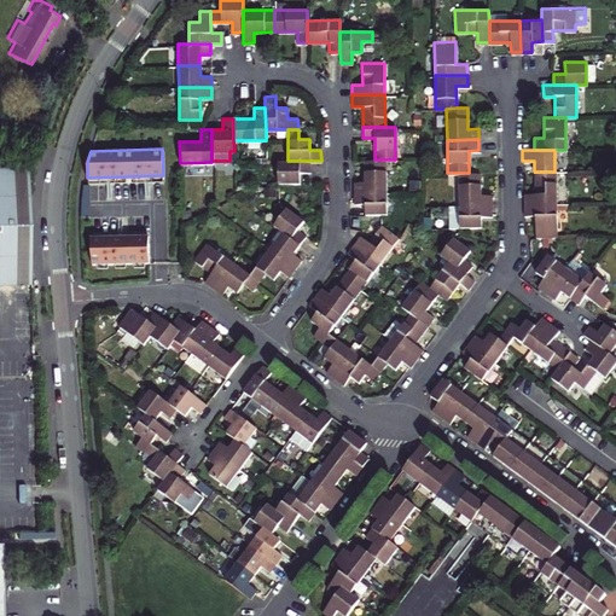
[(385,160),(375,160),(364,160),(364,181),(353,181),(354,193),(387,192),(385,160)]
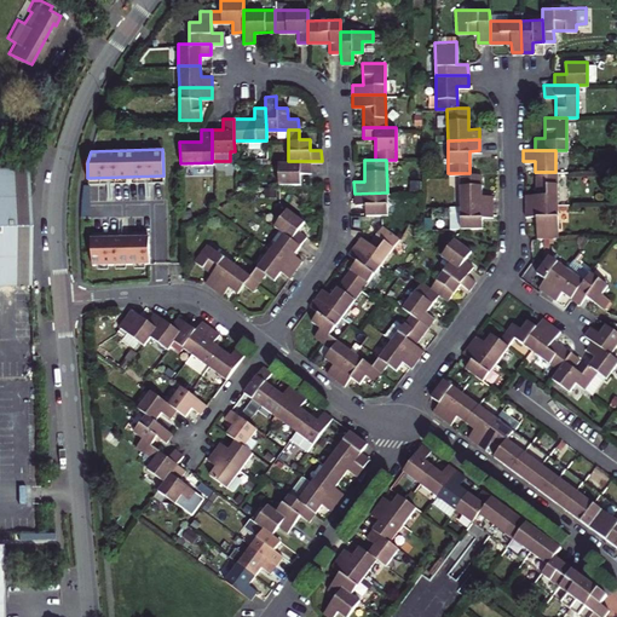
[(311,172),(310,161),(288,161),(277,162),(278,184),(300,183),(299,172),(311,172)]
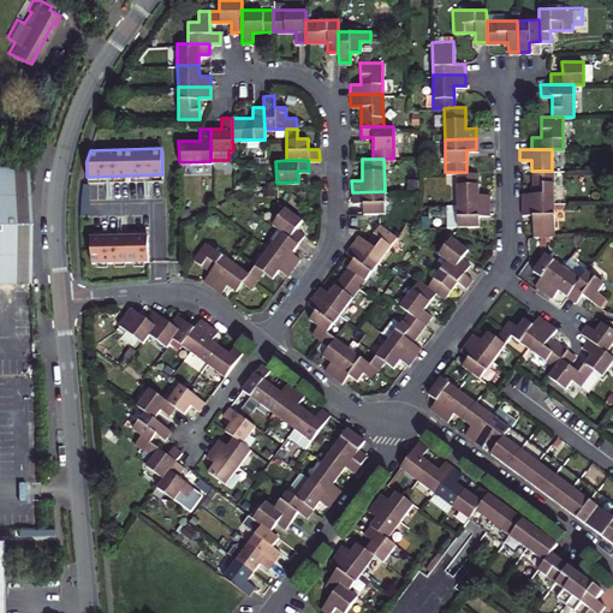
[(25,162),(0,162),(0,278),(28,278),(25,162)]
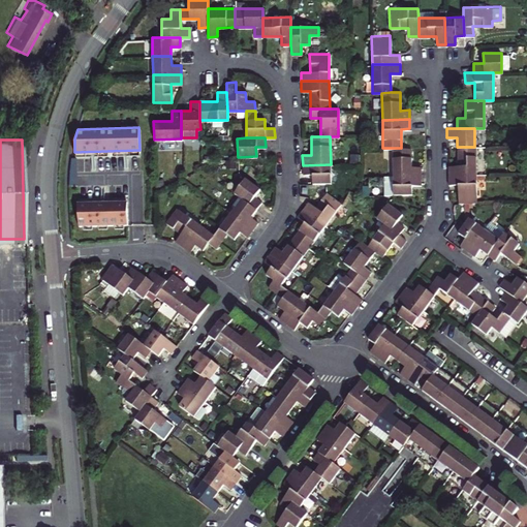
[(474,147),(457,147),(457,165),(447,165),(447,175),(475,174),(474,147)]
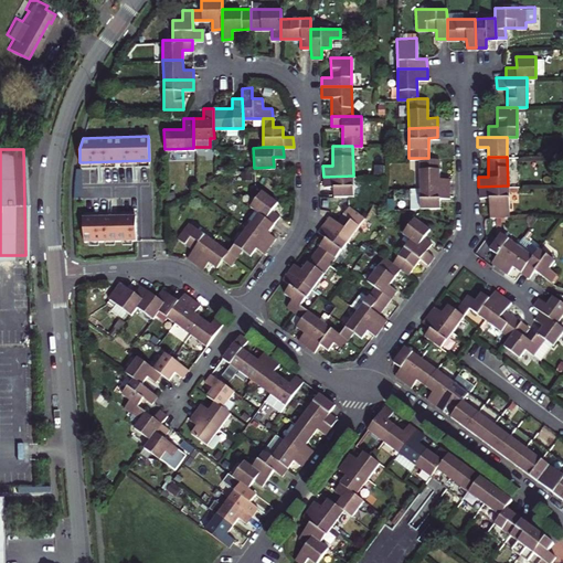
[(420,188),(449,187),(448,178),(438,178),(438,158),(428,158),(418,158),(420,188)]
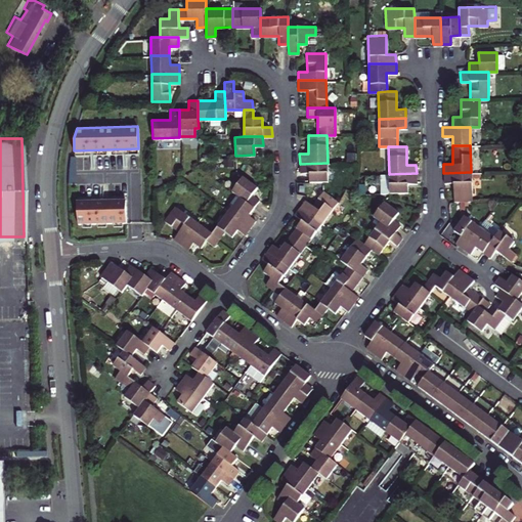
[(328,180),(328,163),(300,164),(300,172),(309,172),(309,181),(328,180)]
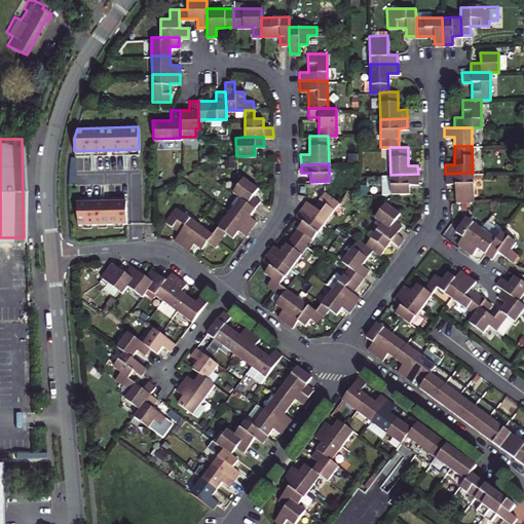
[(473,173),(445,174),(445,183),(454,183),(455,201),(473,200),(473,173)]
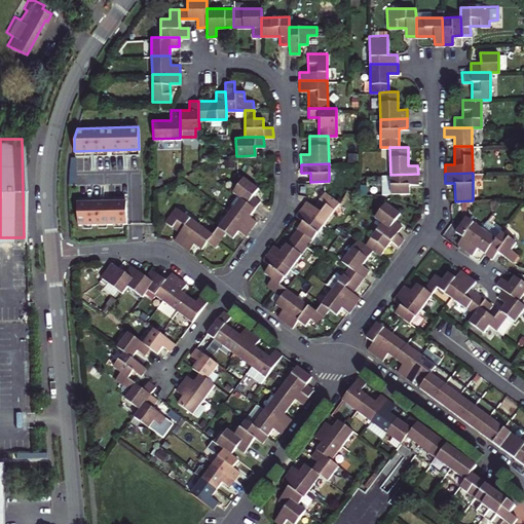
[(418,183),(418,174),(390,175),(390,193),(409,192),(409,183),(418,183)]
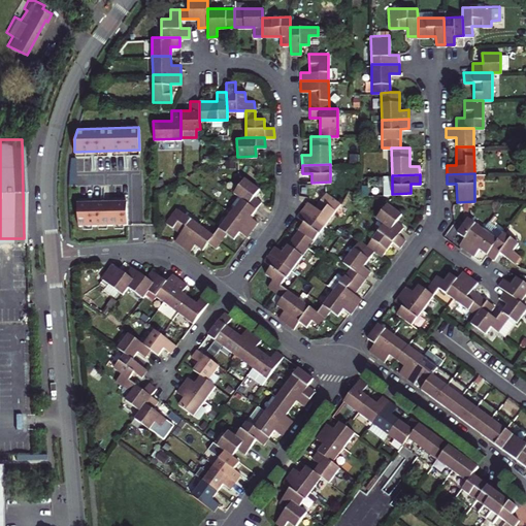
[(392,194),(392,175),(384,175),(385,194),(392,194)]
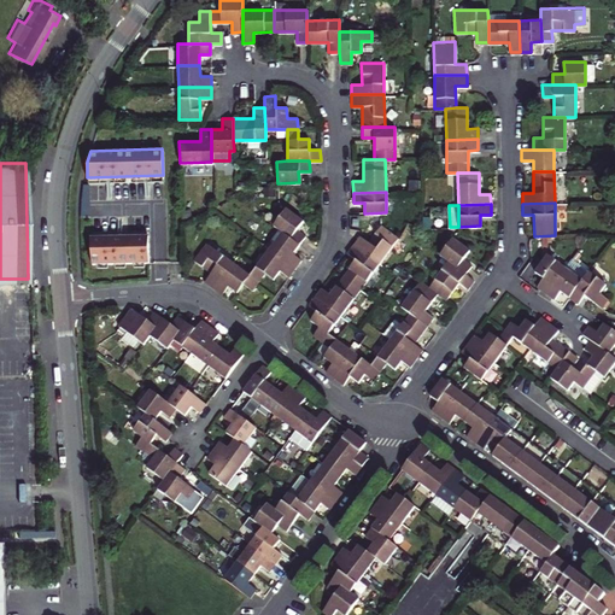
[(281,230),(298,244),(304,235),(297,228),(303,220),(286,206),(273,223),(281,230)]
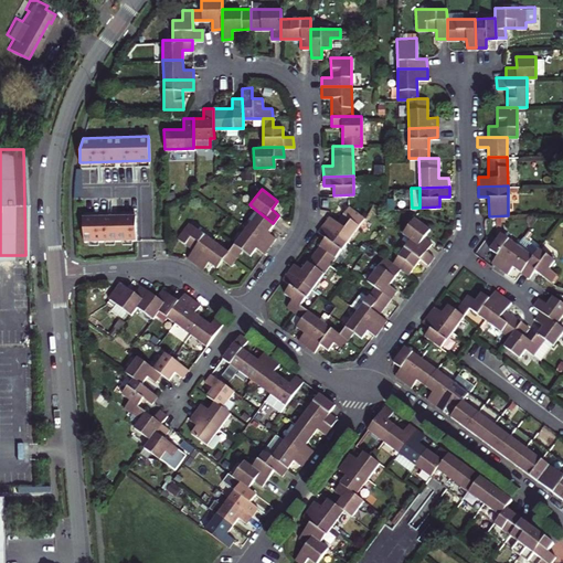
[(328,215),(322,223),(347,241),(363,216),(348,204),(336,221),(328,215)]
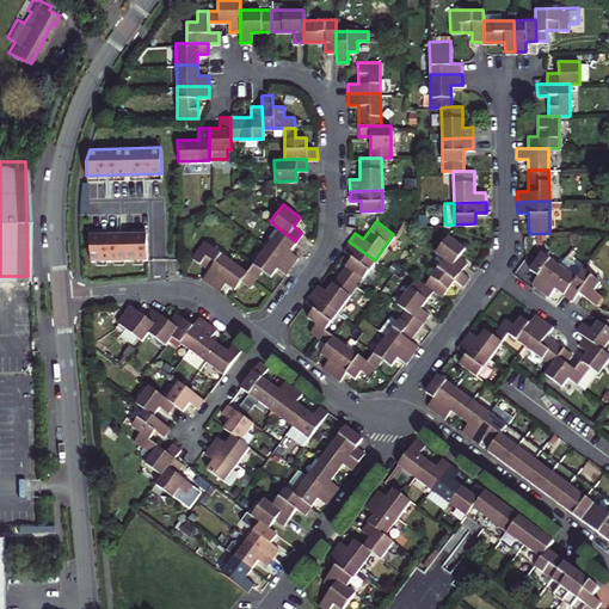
[(278,228),(265,245),(291,264),(297,256),(289,250),(295,241),(278,228)]
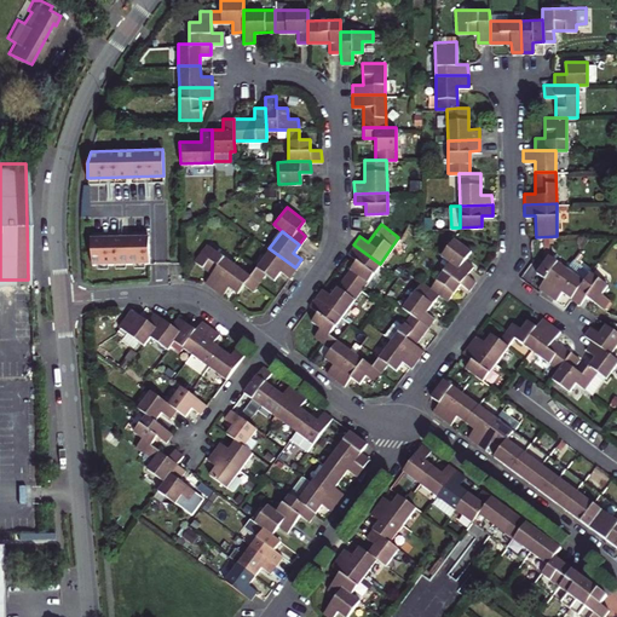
[(148,235),(90,236),(92,264),(149,261),(148,235)]
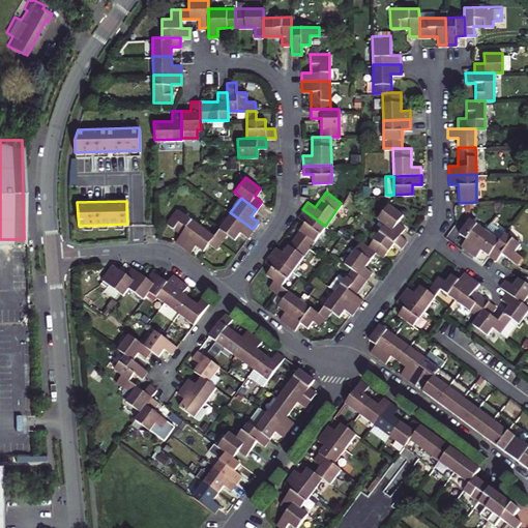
[(384,223),(399,234),(405,226),(398,221),(403,213),(388,202),(377,217),(384,223)]
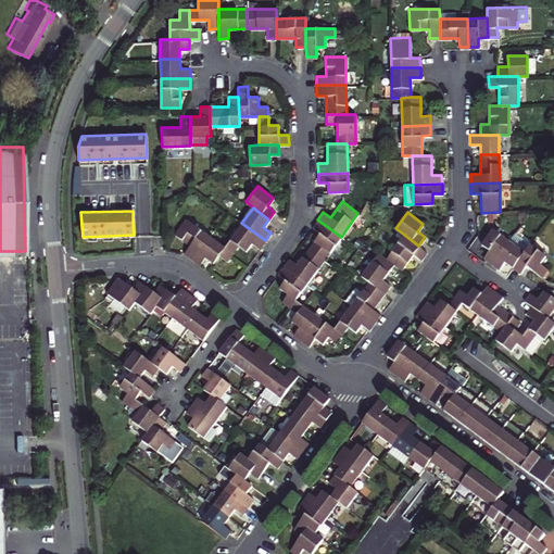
[(184,253),(191,259),(210,235),(185,217),(174,233),(189,244),(184,253)]
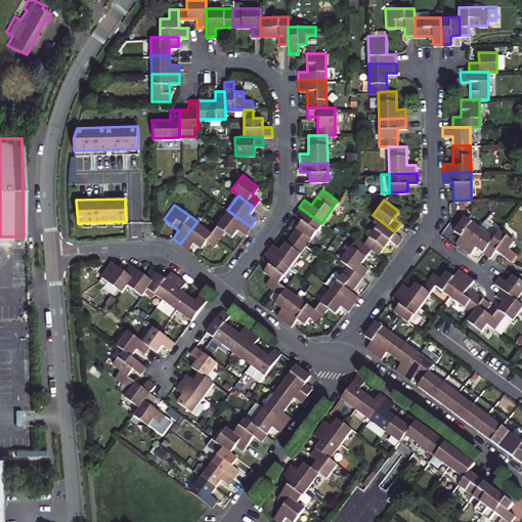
[(321,223),(299,207),(293,214),(300,219),(290,233),(305,245),(321,223)]
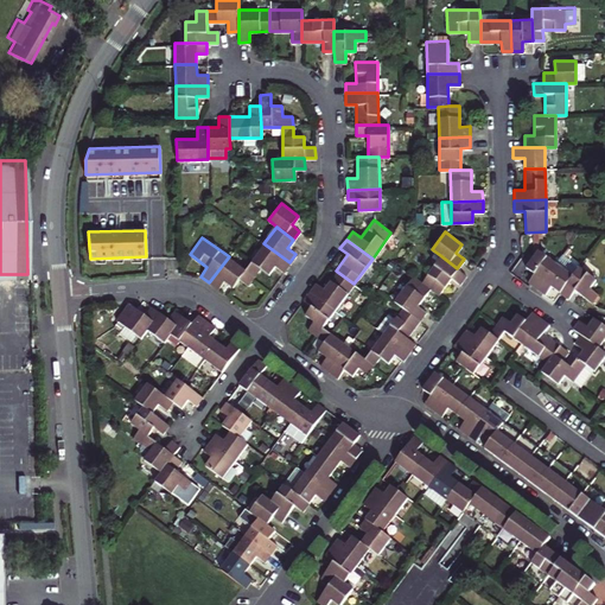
[(246,269),(254,275),(260,267),(268,273),(274,265),(282,272),(290,262),(263,243),(246,269)]
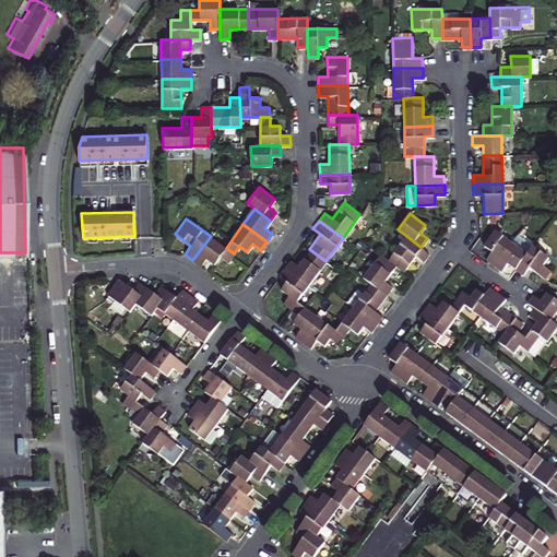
[(495,228),(483,245),(490,250),(484,258),(493,264),(510,240),(495,228)]
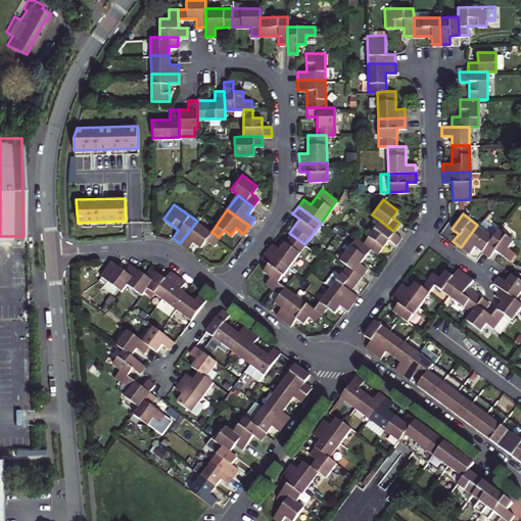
[(477,225),(461,247),(468,252),(474,245),(481,250),(498,228),(483,217),(477,225)]
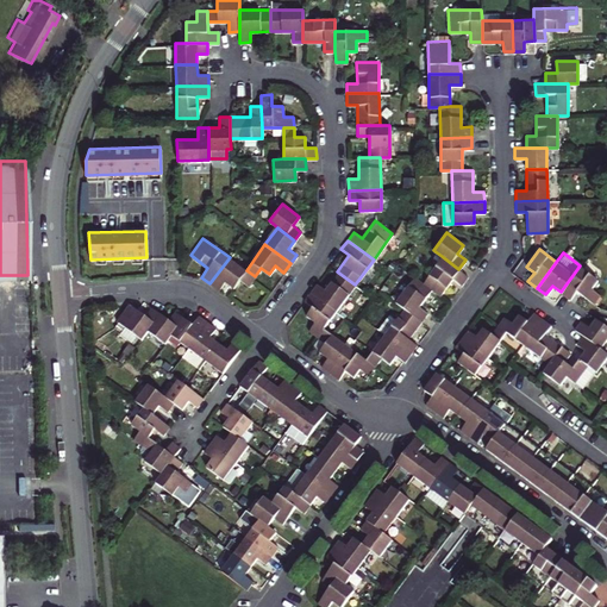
[(423,282),(432,288),(440,294),(452,277),(461,285),(468,275),(458,269),(442,256),(423,282)]
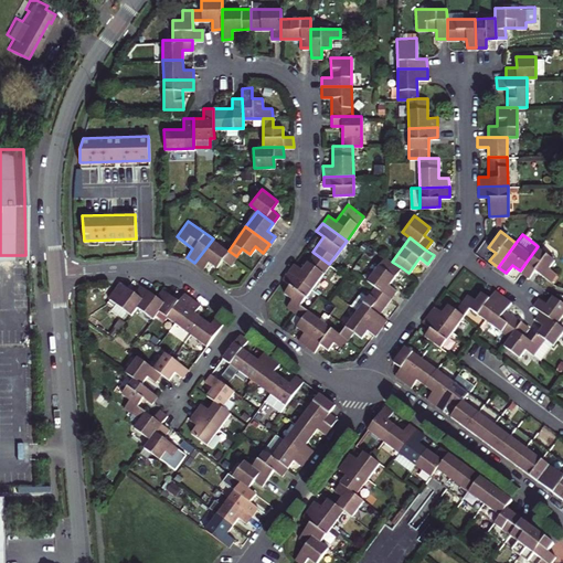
[(213,238),(194,263),(202,268),(208,261),(216,267),(222,258),(230,265),(236,256),(229,251),(213,238)]
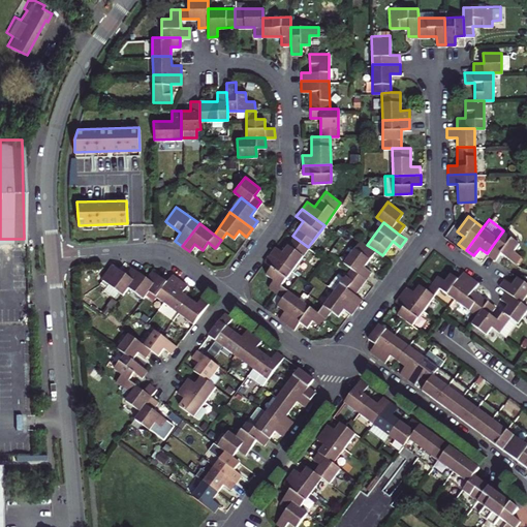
[(503,230),(487,253),(494,258),(499,251),(515,262),(520,255),(513,250),(519,243),(503,230)]
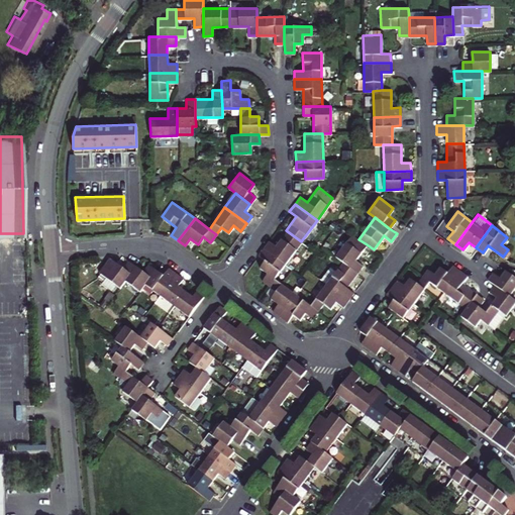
[(301,241),(286,230),(275,245),(268,240),(263,247),(285,264),(301,241)]
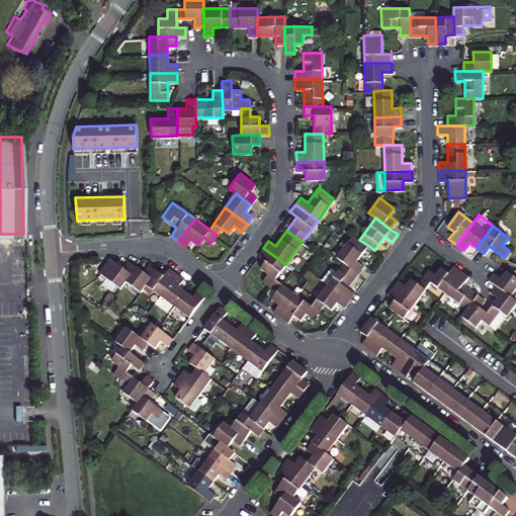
[(343,261),(358,272),(363,265),(356,260),(367,245),(359,240),(352,234),(336,256),(343,261)]
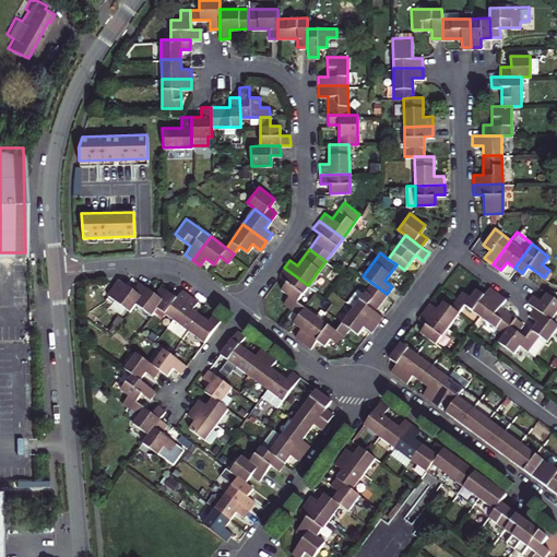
[(308,285),(284,268),(279,275),(286,281),(280,288),(288,295),(283,303),(291,309),(296,301),(308,285)]
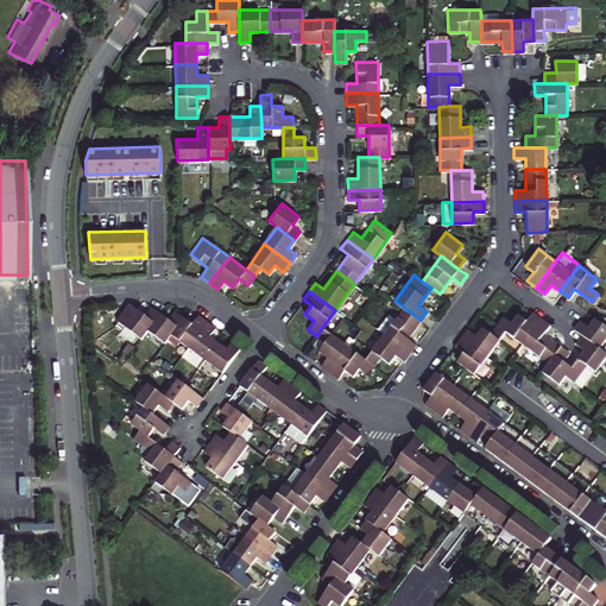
[(144,315),(127,302),(122,309),(115,304),(108,313),(122,324),(118,332),(130,341),(136,334),(140,338),(146,329),(159,311),(151,305),(144,315)]
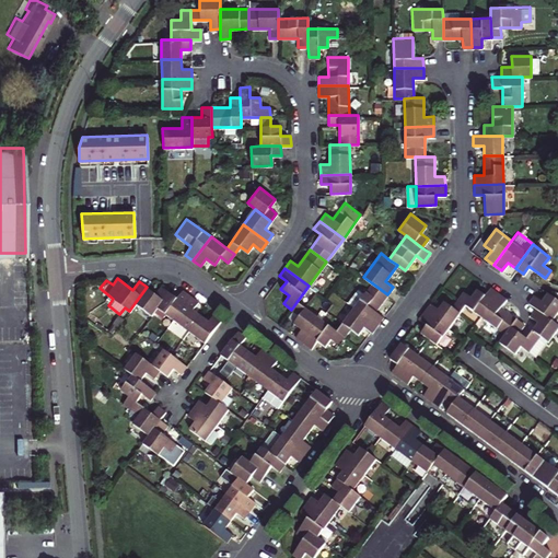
[(371,282),(353,306),(376,324),(383,315),(375,310),(387,294),(371,282)]
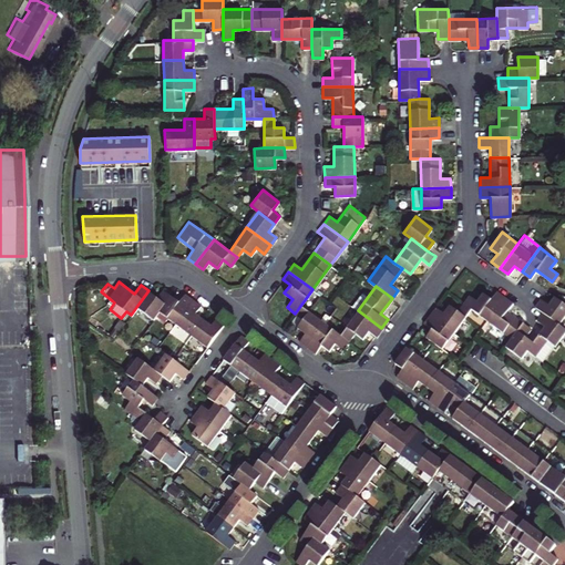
[(156,297),(149,290),(136,307),(145,312),(141,318),(149,324),(152,319),(155,315),(170,295),(162,289),(156,297)]
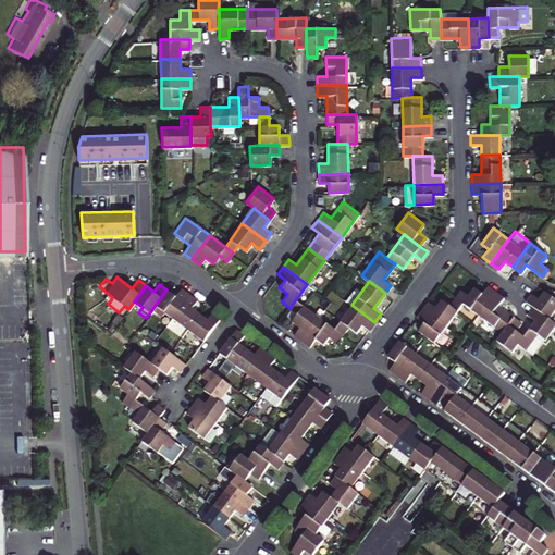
[(477,313),(495,291),(488,285),(482,292),(475,286),(468,294),(460,288),(454,296),(463,303),(477,313)]
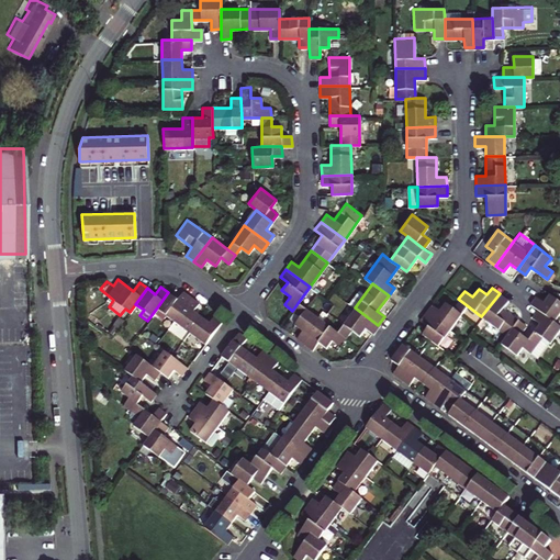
[(176,298),(168,292),(154,312),(161,317),(165,314),(172,320),(190,295),(182,290),(176,298)]
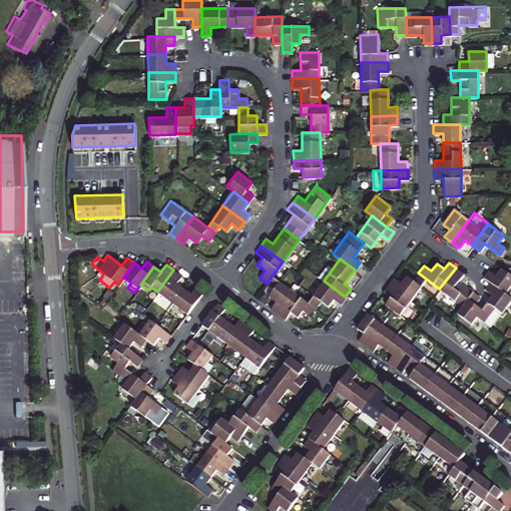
[(462,306),(473,291),(458,280),(463,273),(456,268),(439,289),(462,306)]
